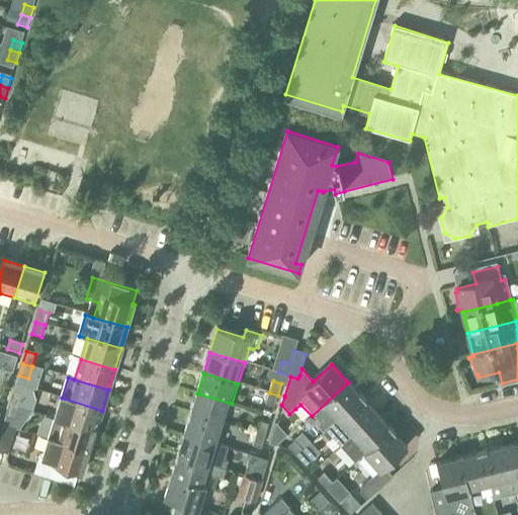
[(348,382),(312,416),(322,426),(318,431),(322,435),(336,423),(362,399),(348,382)]
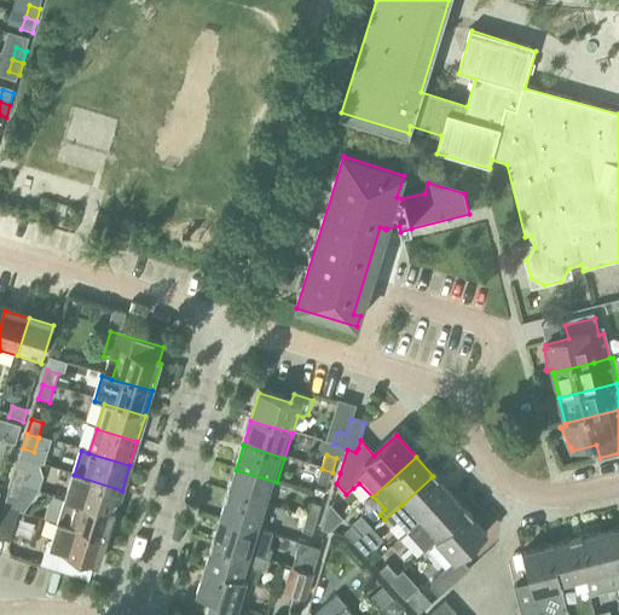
[(23,487),(27,473),(16,469),(12,483),(23,487)]
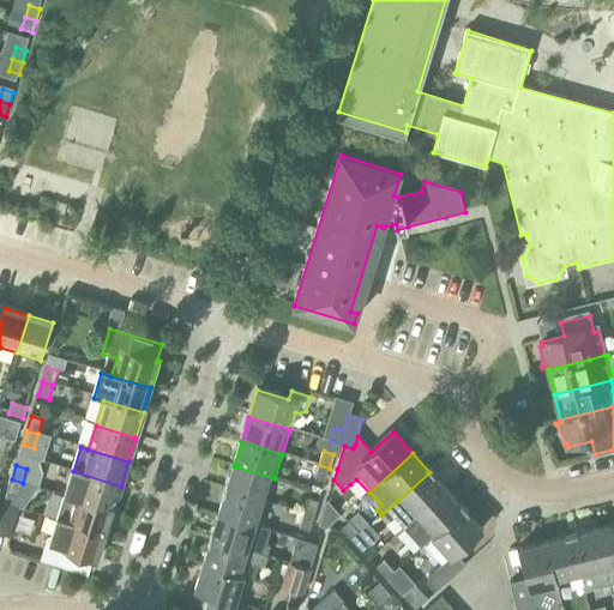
[(325,483),(330,469),(319,465),(315,481),(325,483)]
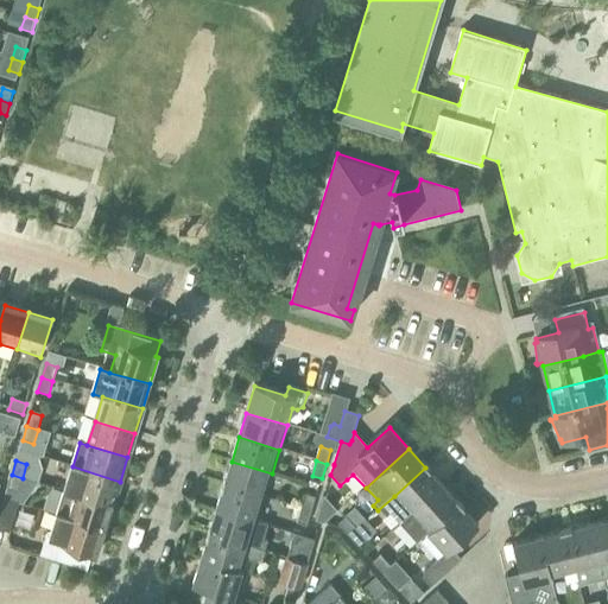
[(265,498),(272,474),(232,462),(223,487),(265,498)]
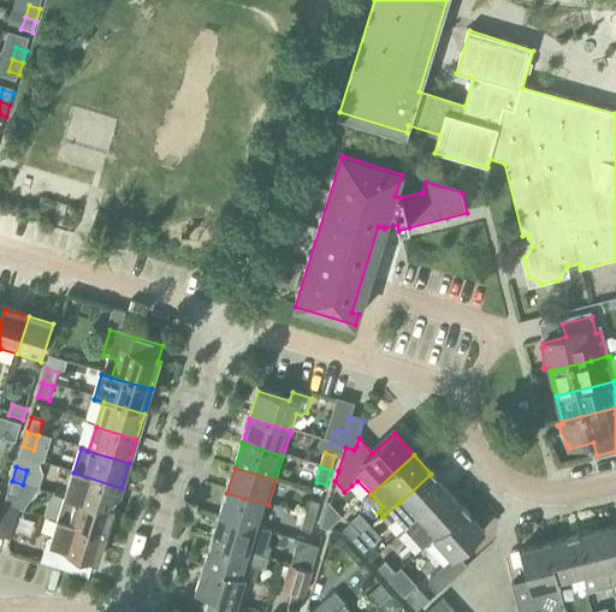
[(73,473),(65,498),(113,514),(122,488),(73,473)]
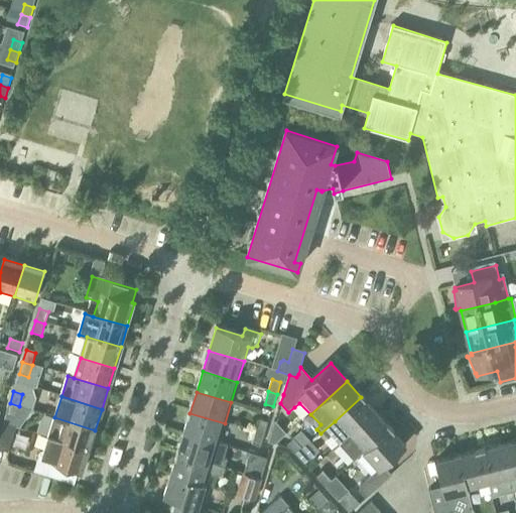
[(339,446),(376,413),(361,397),(320,433),(328,440),(331,437),(339,446)]
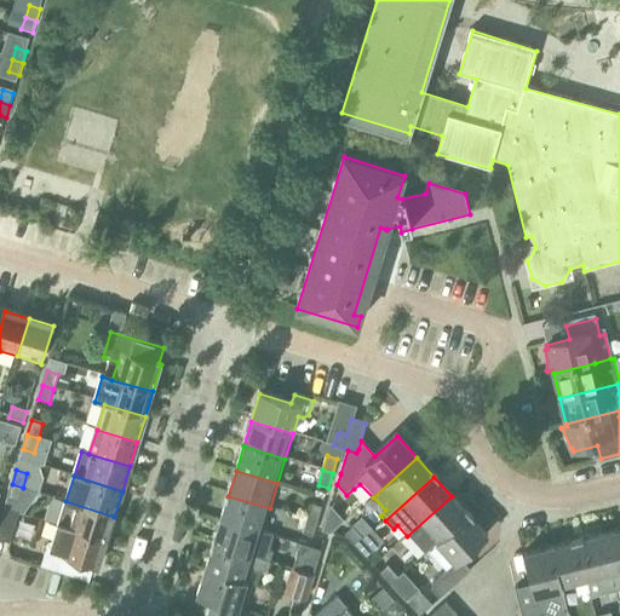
[(18,502),(23,488),(12,484),(7,499),(18,502)]
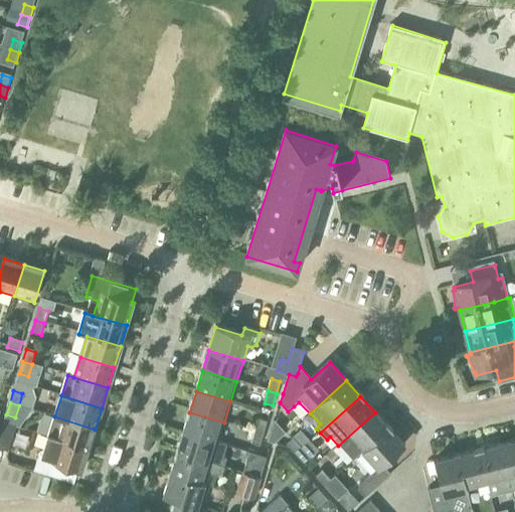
[(189,412),(183,433),(217,444),(224,422),(189,412)]
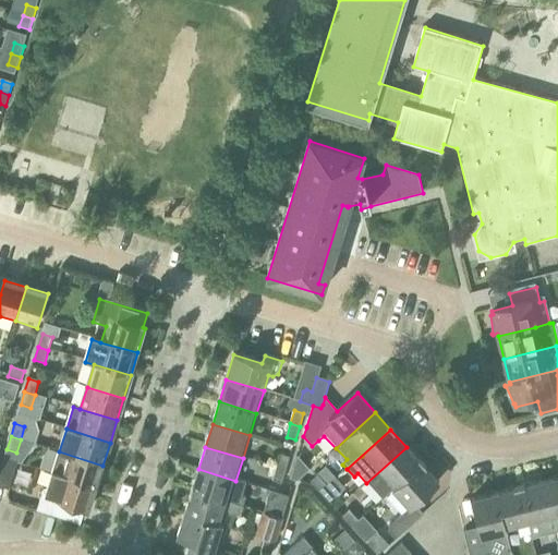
[(393,491),(422,465),(407,447),(366,483),(383,501),(393,491)]
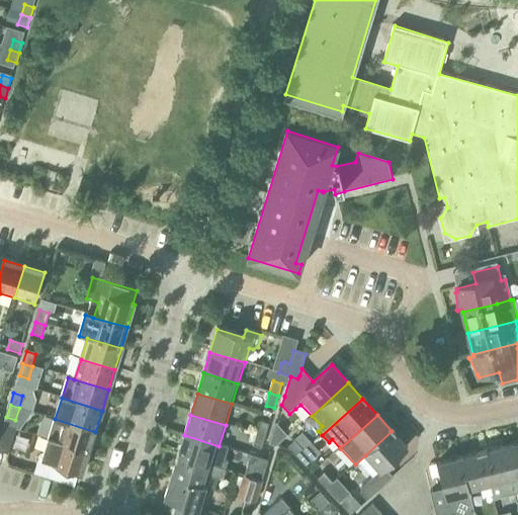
[(49,439),(89,452),(95,432),(55,419),(49,439)]
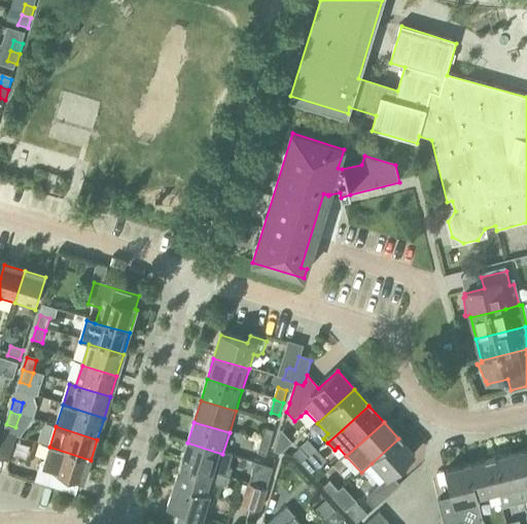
[(261,443),(270,445),(274,432),(265,430),(261,443)]
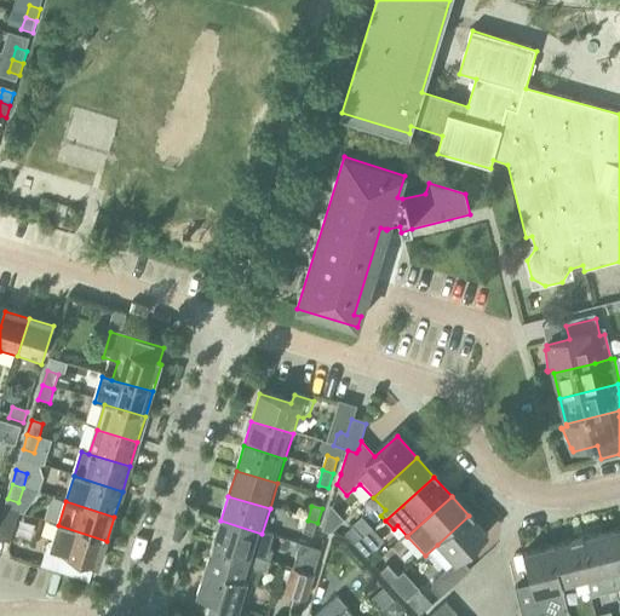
[(0,522),(0,541),(10,545),(19,514),(4,510),(0,522)]
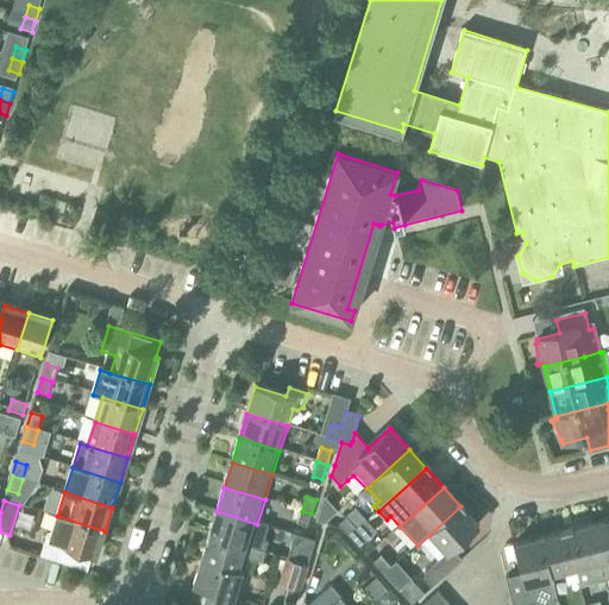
[(460,506),(429,535),(447,555),(425,575),(425,581),(432,588),(463,561),(453,550),(479,527),(460,506)]
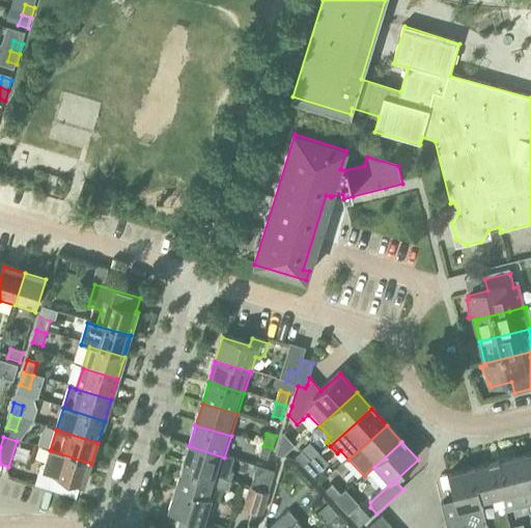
[(189,446),(183,468),(225,480),(231,482),(234,474),(227,472),(231,460),(224,457),(189,446)]
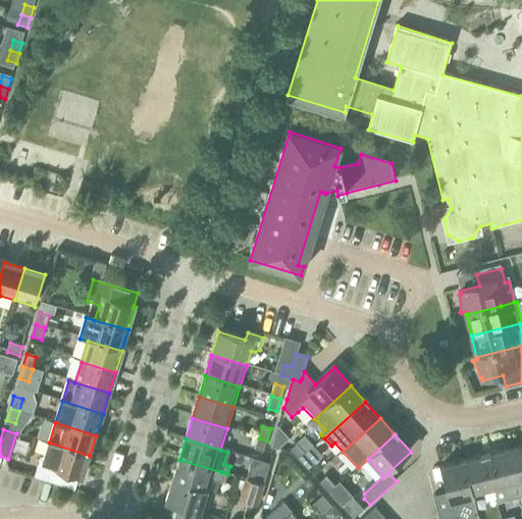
[(263,453),(267,440),(259,438),(255,451),(263,453)]
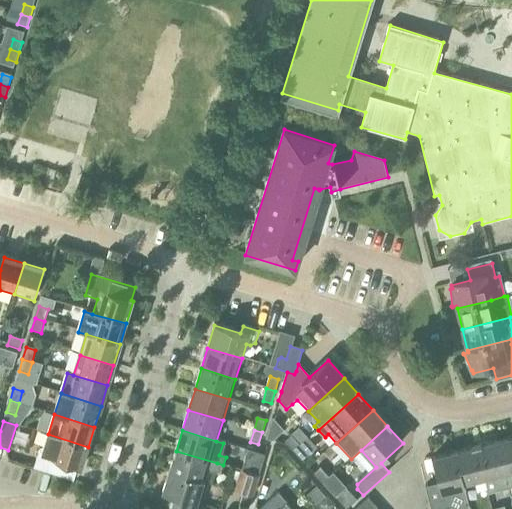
[(40,449),(34,469),(74,481),(78,469),(81,470),(88,447),(48,434),(44,447),(40,449)]
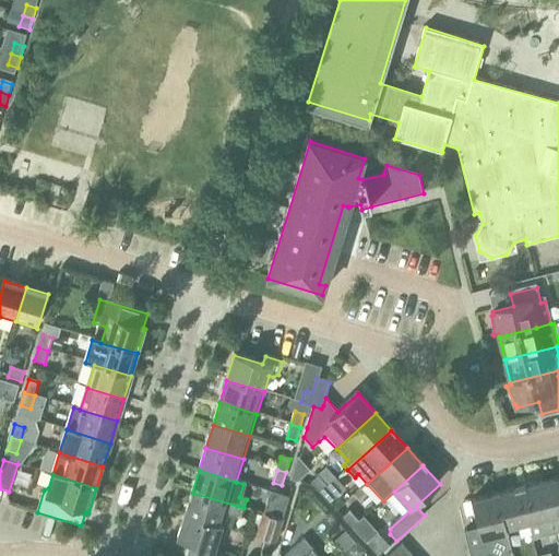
[(321,494),(328,487),(319,477),(311,483),(321,494)]
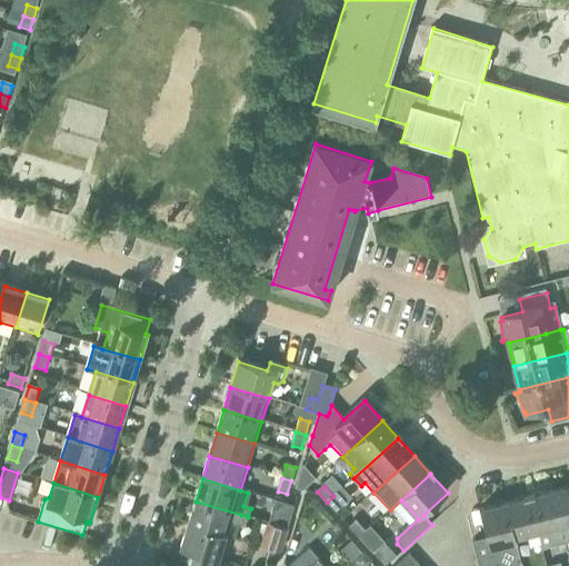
[(568,488),(552,493),(566,544),(568,543),(568,488)]
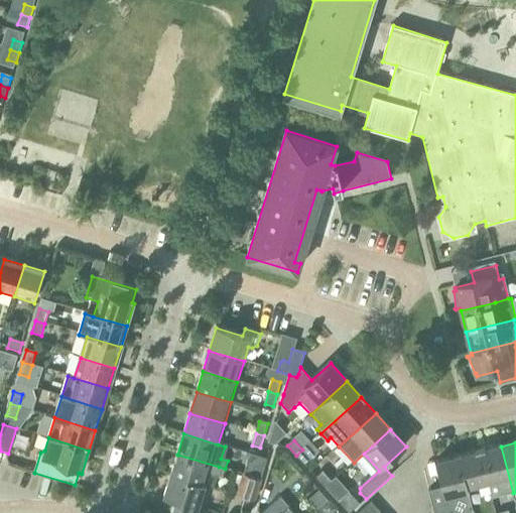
[(480,452),(491,495),(492,498),(513,493),(501,446),(480,452)]
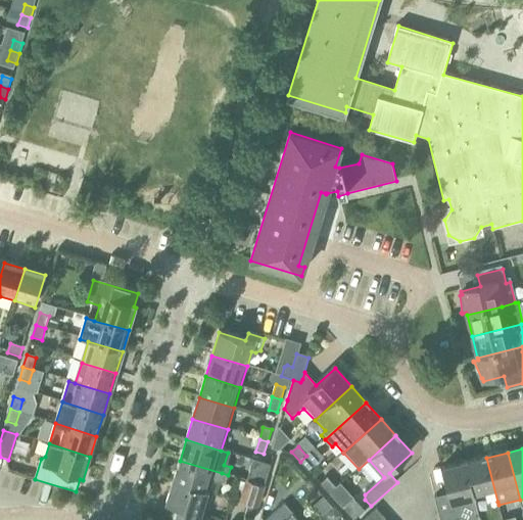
[(306,456),(300,462),(308,471),(316,466),(306,456)]
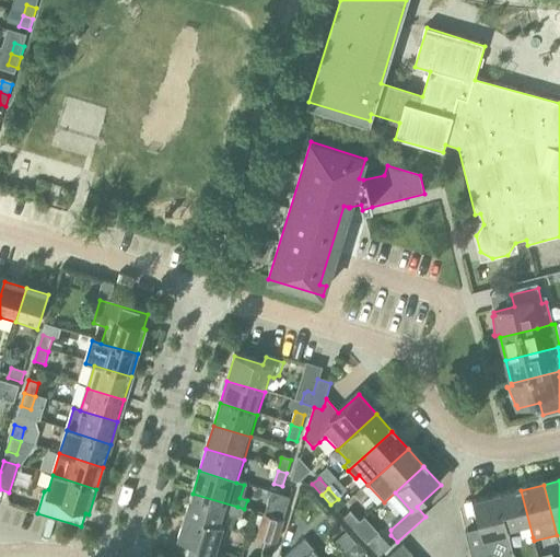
[(521,490),(498,496),(509,540),(510,540),(509,534),(520,532),(522,541),(533,537),(521,490)]
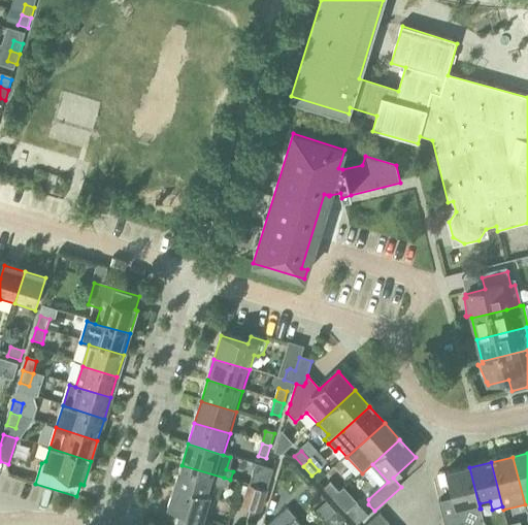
[(174,486),(215,499),(219,486),(227,489),(230,480),(224,478),(182,465),(174,486)]
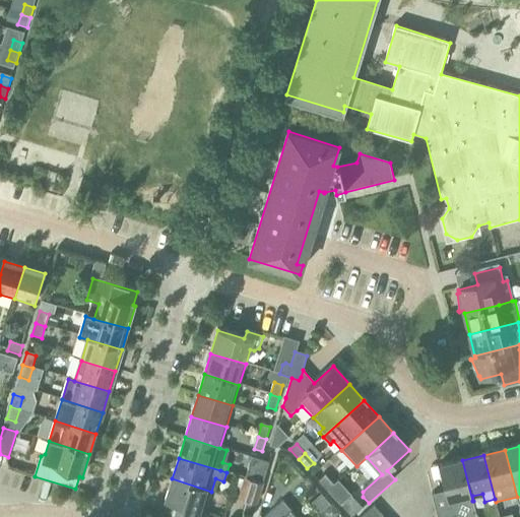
[(446,492),(432,496),(437,516),(457,516),(460,509),(459,504),(472,501),(462,460),(440,466),(446,492)]
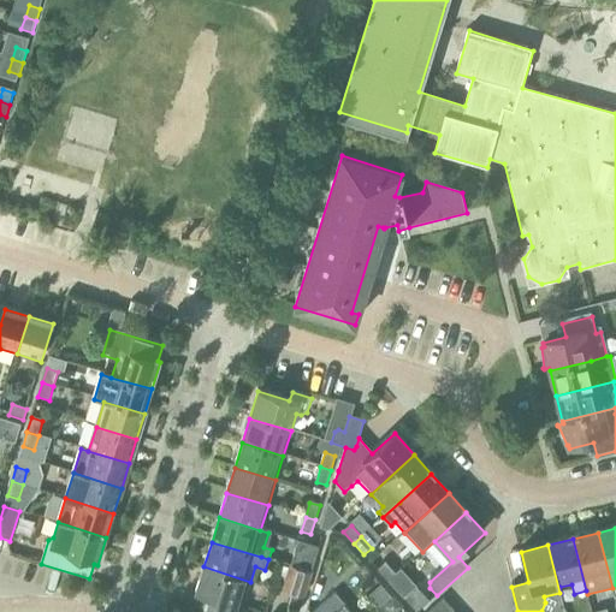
[(302,570),(312,572),(317,558),(306,556),(302,570)]
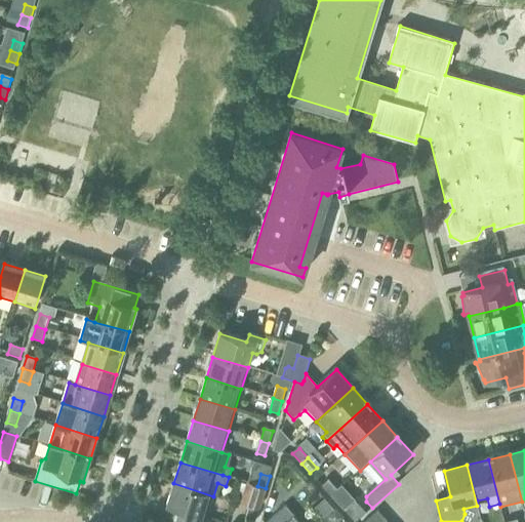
[(337,490),(328,481),(322,486),(331,496),(337,490)]
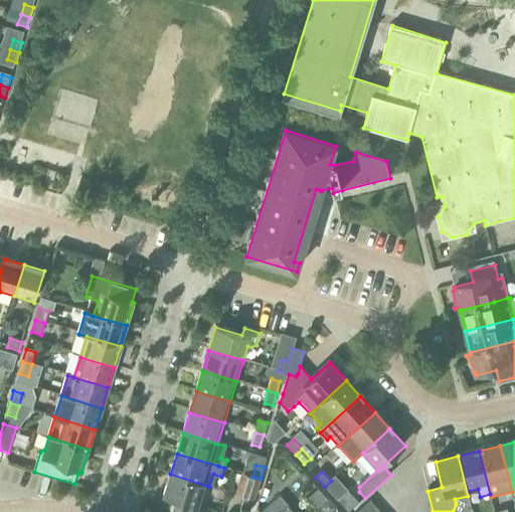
[(187,504),(185,511),(204,511),(202,508),(209,487),(170,474),(163,497),(187,504)]
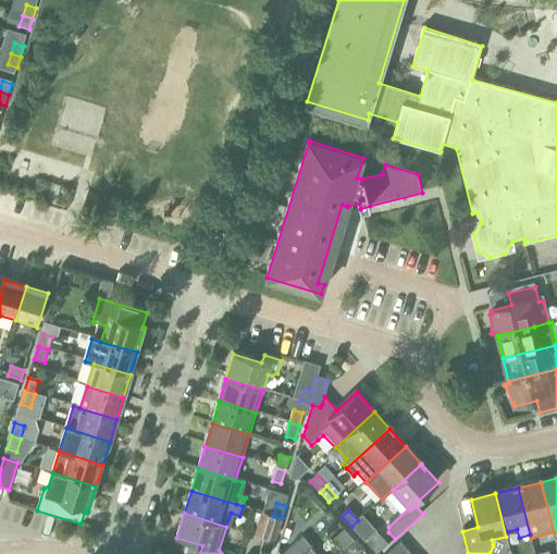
[(282,518),(273,516),(265,514),(258,536),(274,541),(277,532),(282,518)]
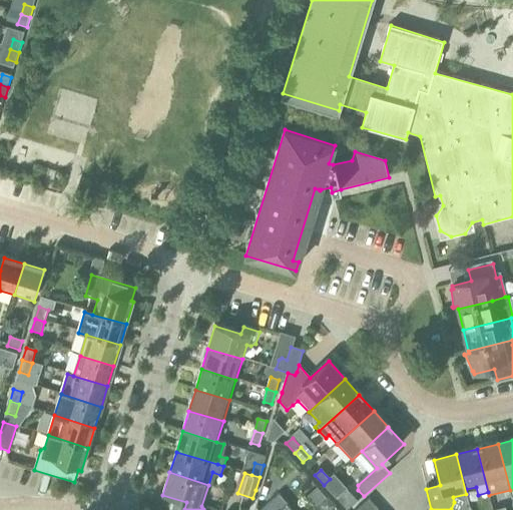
[(288,504),(279,495),(263,509),(290,509),(287,506),(288,504)]
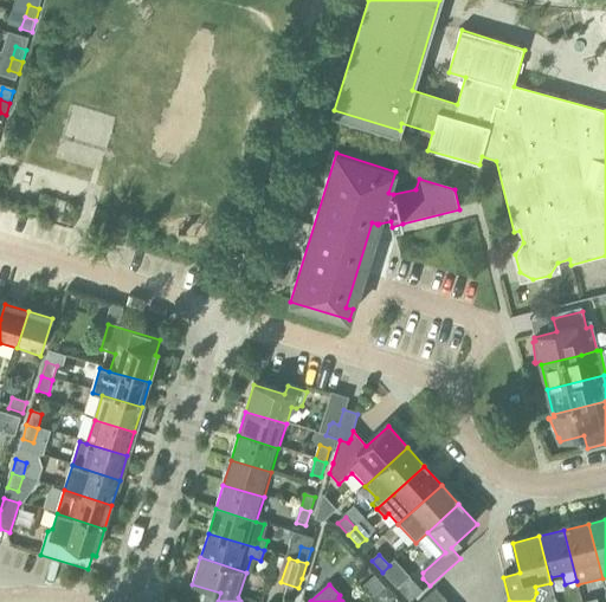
[(446,601),(436,590),(423,601),(446,601)]
